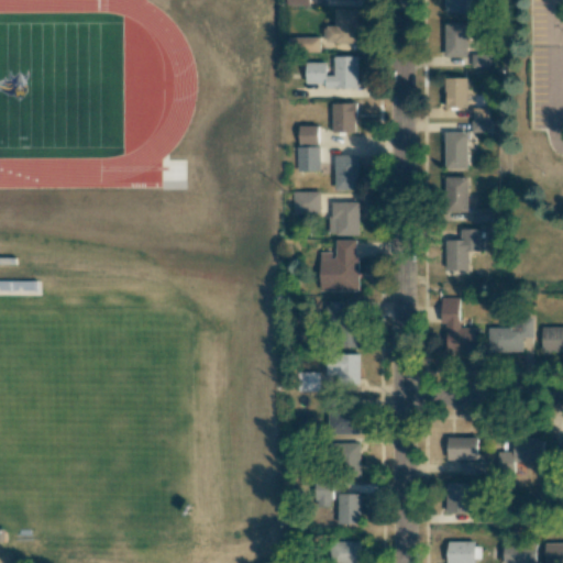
[(465,13),(465,0),(444,0),(444,13),(465,13)]
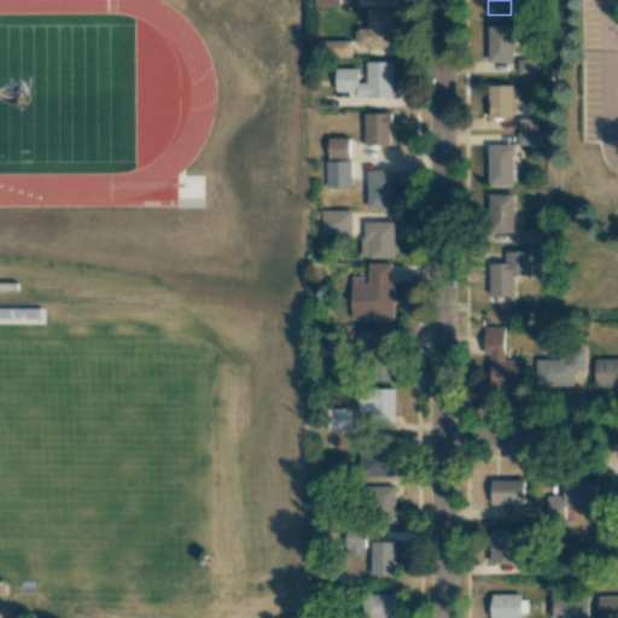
[(394,47),(394,10),(367,9),(367,28),(359,28),(359,47),(394,47)]
